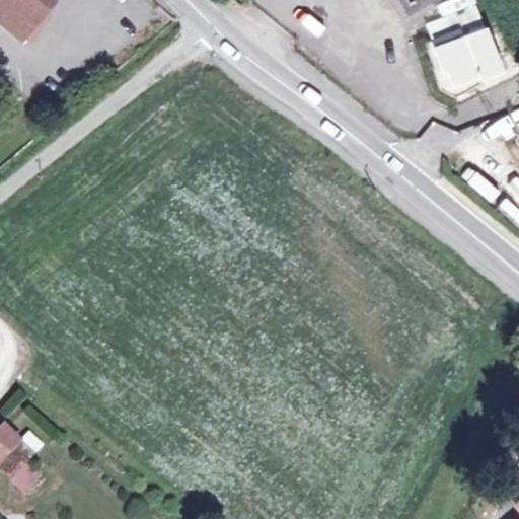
[(0,0),(0,21),(21,39),(53,0),(0,0)]
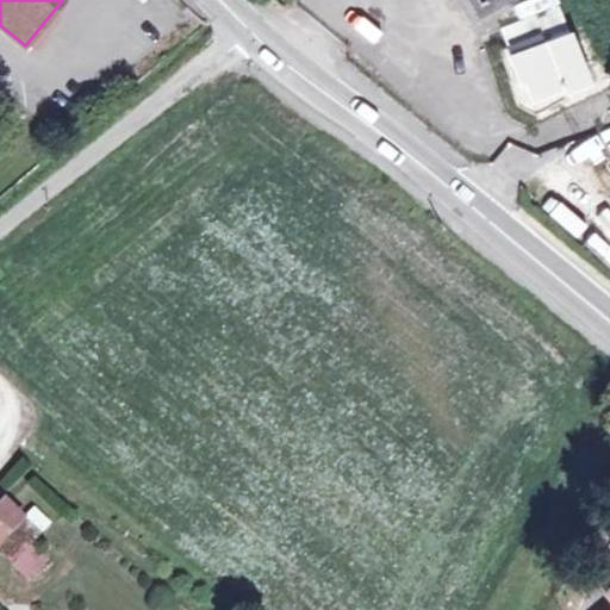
[(556,8),(502,29),(509,48),(500,51),(517,106),(533,116),(551,109),(548,100),(586,86),(556,8)]
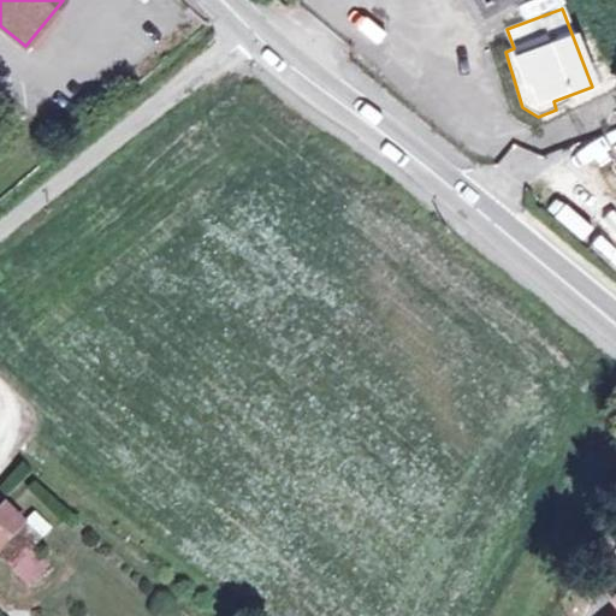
[(561,167),(599,150),(593,137),(555,154),(561,167)]
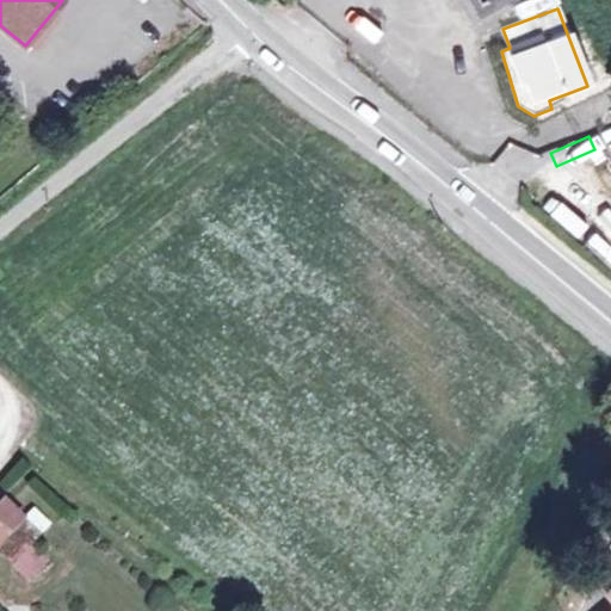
[(0,508),(0,551),(30,520),(8,500),(0,508)]
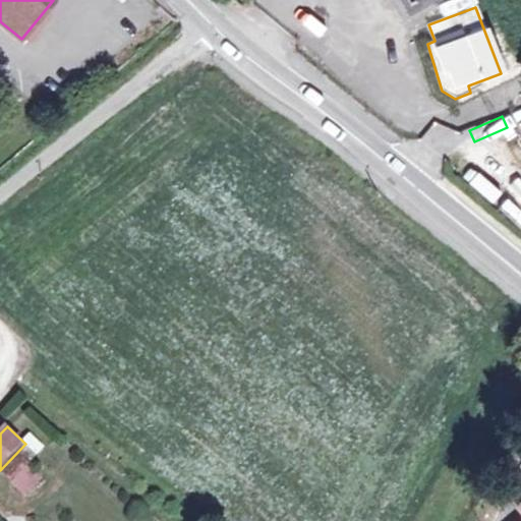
[(38,456),(25,444),(0,470),(0,473),(10,484),(38,456)]
